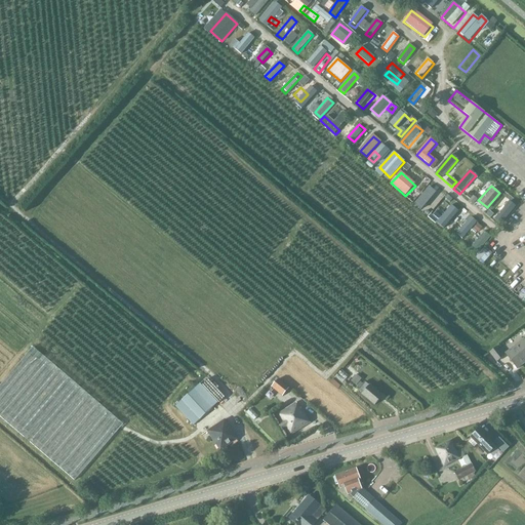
[(441,198),(435,193),(421,209),(428,214),(441,198)]
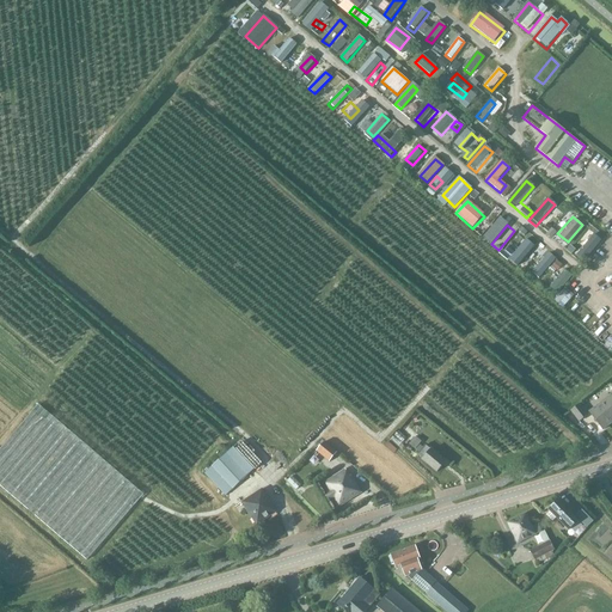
[(599,243),(588,234),(573,252),(583,261),(599,243)]
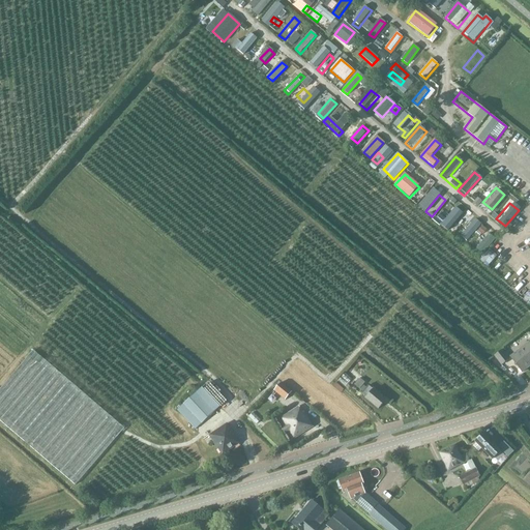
[(439,212),(436,215),(449,228),(455,219),(445,210),(442,214),(439,212)]
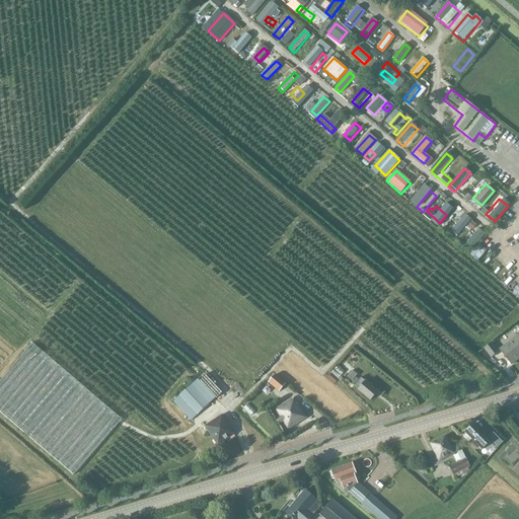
[(451,231),(457,225),(451,219),(445,226),(451,231)]
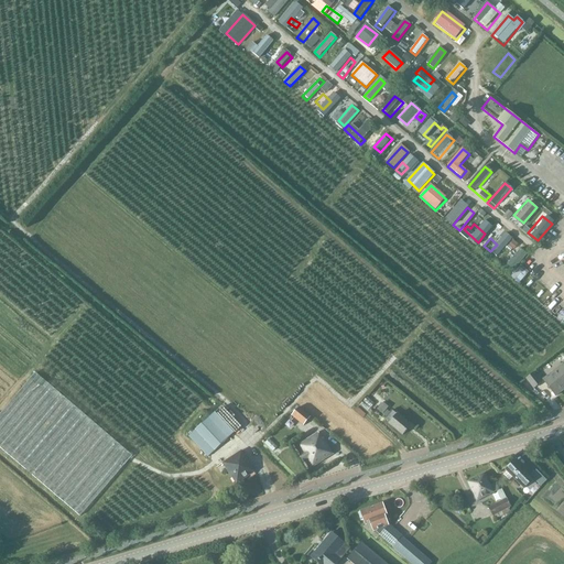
[(527,257),(519,250),(506,264),(513,271),(527,257)]
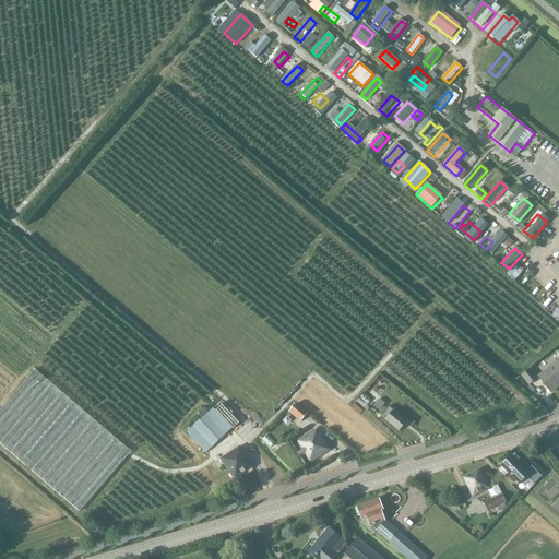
[(551,393),(558,387),(558,363),(558,361),(538,377),(551,393)]
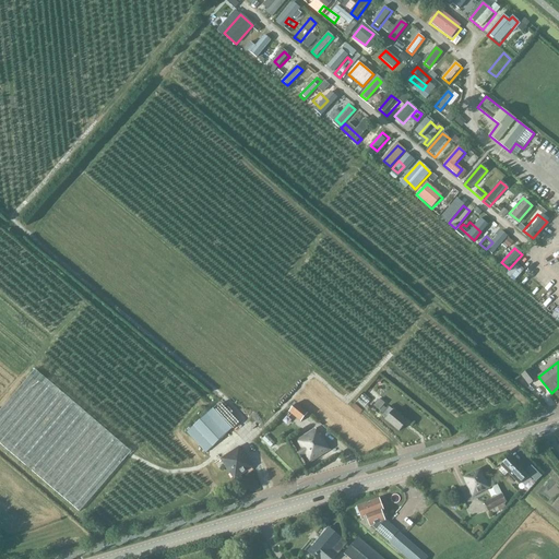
[(0,443),(80,512),(131,452),(35,370),(0,411),(0,443)]
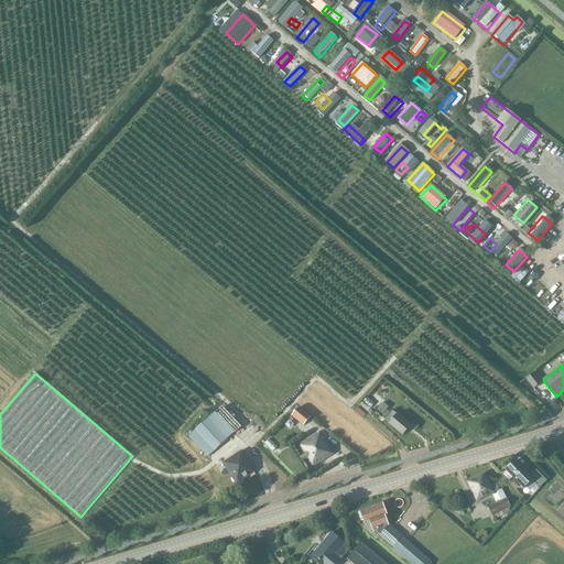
[(534,389),(542,382),(534,373),(527,379),(534,389)]
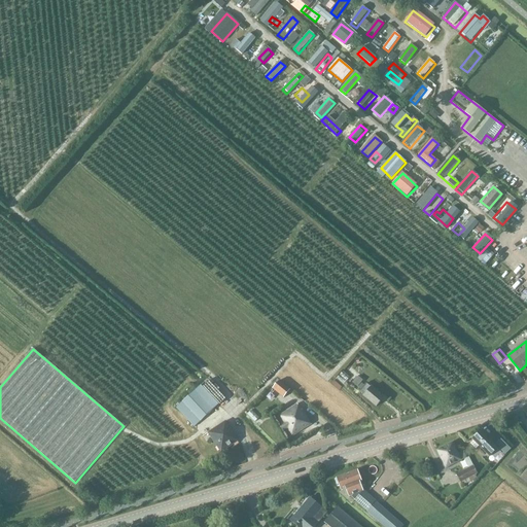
[(358,377),(353,383),(361,390),(359,391),(364,395),(363,396),(377,407),(384,398),(366,384),(364,386),(361,383),(363,381),(358,377)]
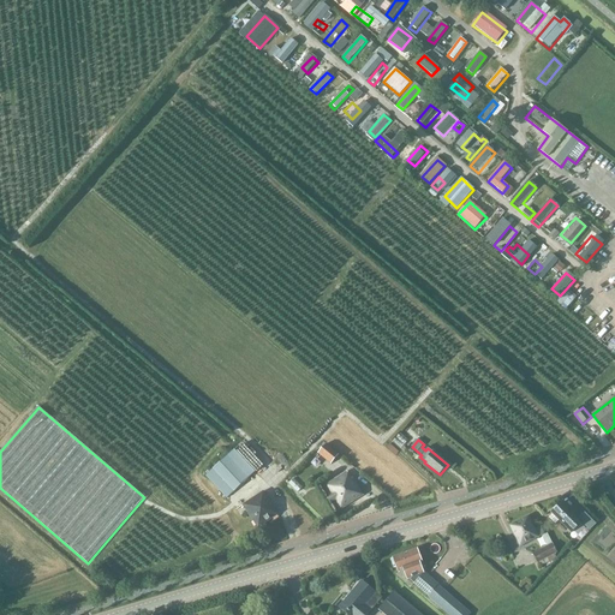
[(257,463),(261,459),(246,442),(242,446),(257,463)]
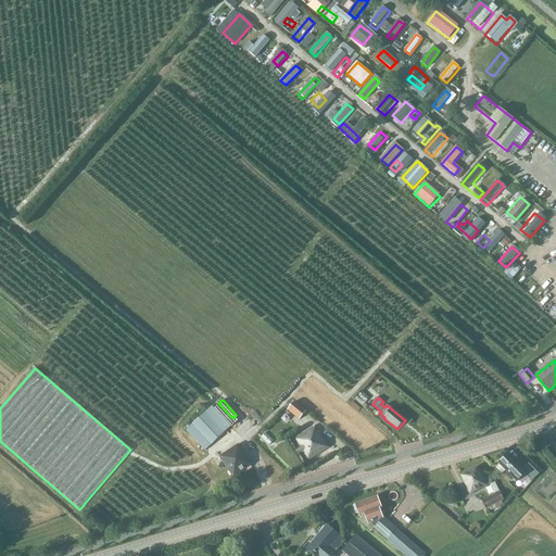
[(300,420),(306,412),(294,402),(288,411),(300,420)]
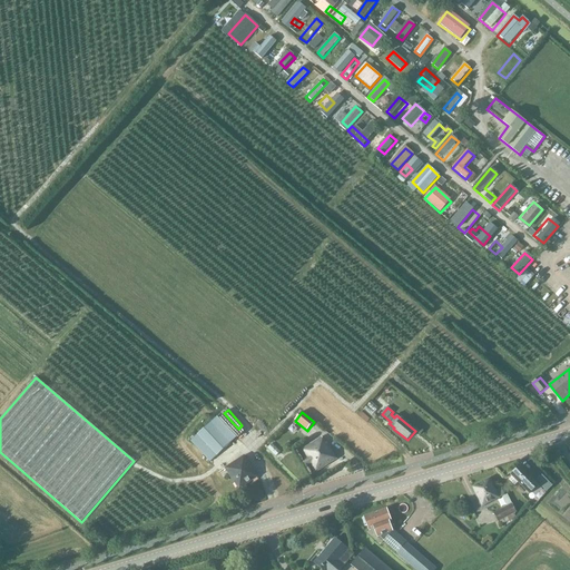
[(217,416),(190,441),(210,462),(237,438),(217,416)]
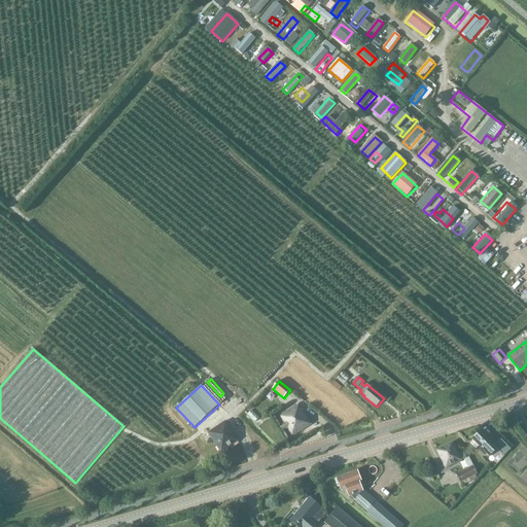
[(280,425),(282,428),(284,432),(288,430),(292,436),(312,424),(303,410),(302,411),(297,405),(278,417),(282,424),(280,425)]
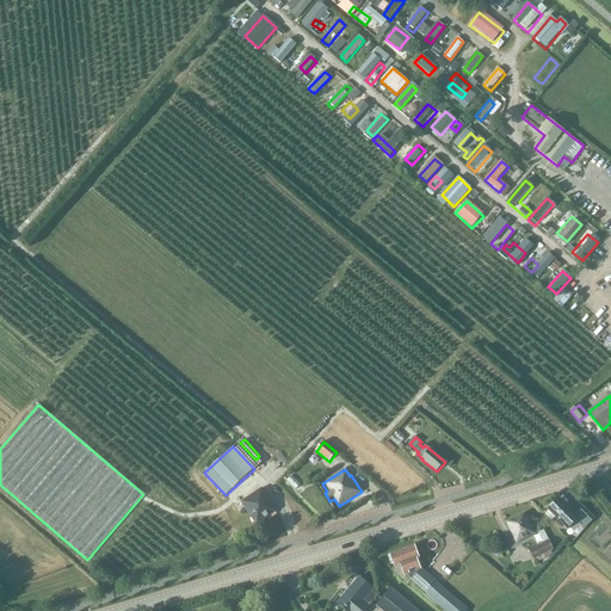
[(292,476),(288,480),(296,489),(301,485),(292,476)]
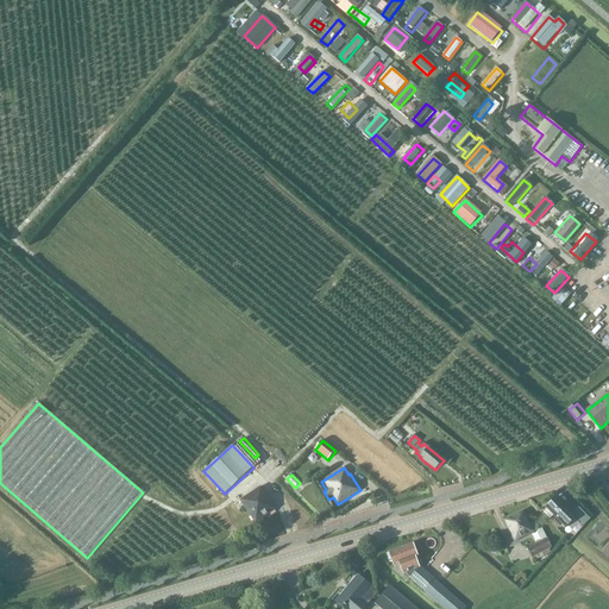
[(256,523),(276,509),(261,487),(240,501),(256,523)]
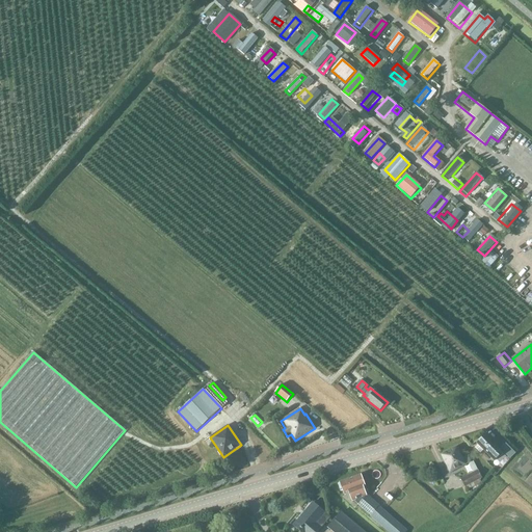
[(487,434),(478,444),(495,461),(504,452),(510,458),(515,454),(506,445),(502,449),(487,434)]
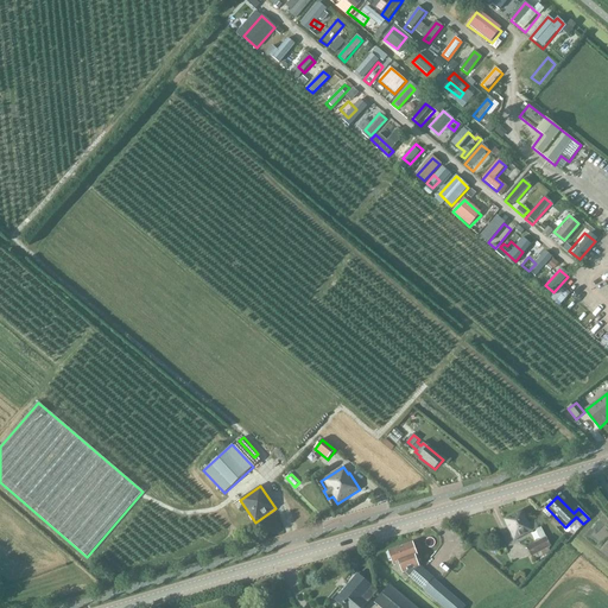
[(550,546),(546,538),(542,527),(538,529),(534,521),(530,524),(523,511),(504,520),(514,542),(536,530),(542,540),(527,548),(532,556),(537,553),(540,561),(550,556),(549,553),(551,552),(549,548),(550,546)]
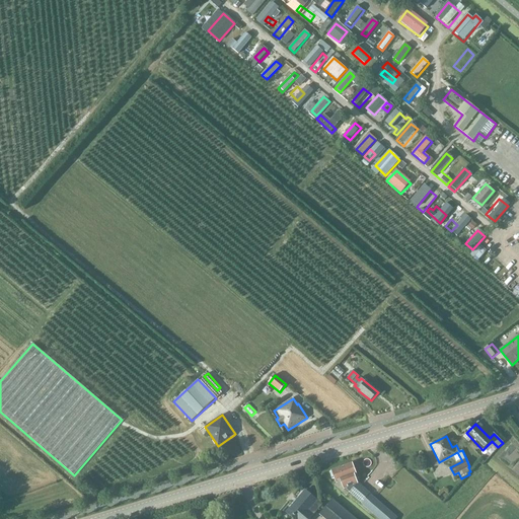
[(344,489),(346,489),(357,485),(354,475),(356,475),(352,463),(331,471),(329,472),(332,479),(335,478),(337,484),(341,482),(344,489)]
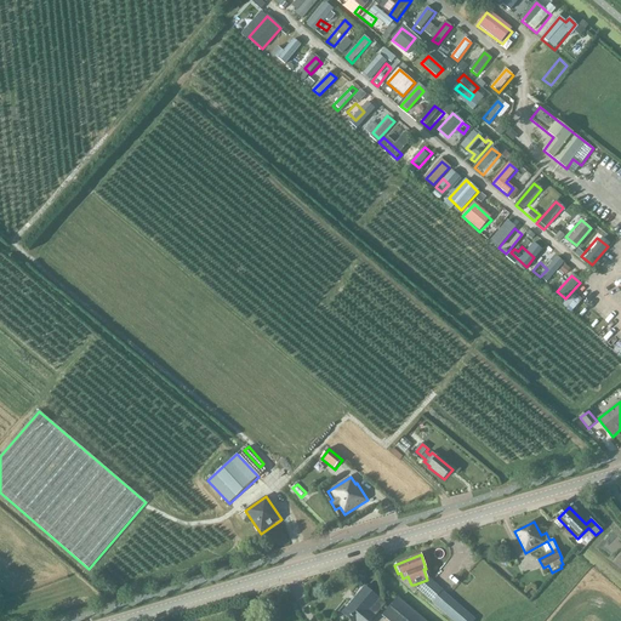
[(428,577),(427,580),(419,590),(433,603),(444,591),(428,577)]
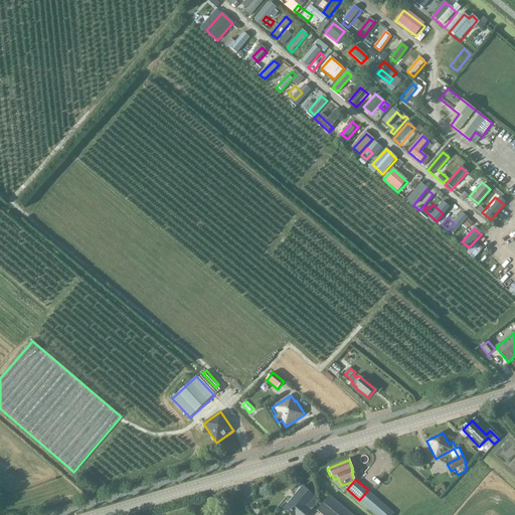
[(290,514),(308,514),(321,501),(303,486),(284,509),(290,514)]
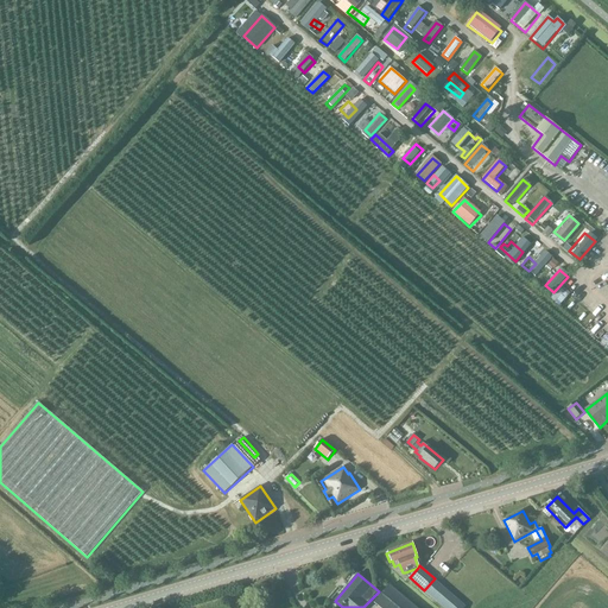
[(438,581),(432,588),(450,603),(456,596),(438,581)]
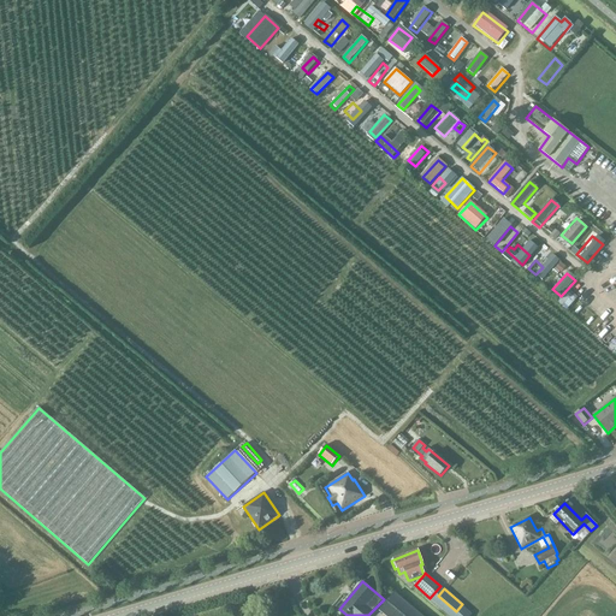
[(380,611),(386,615),(422,615),(395,593),(380,611)]
